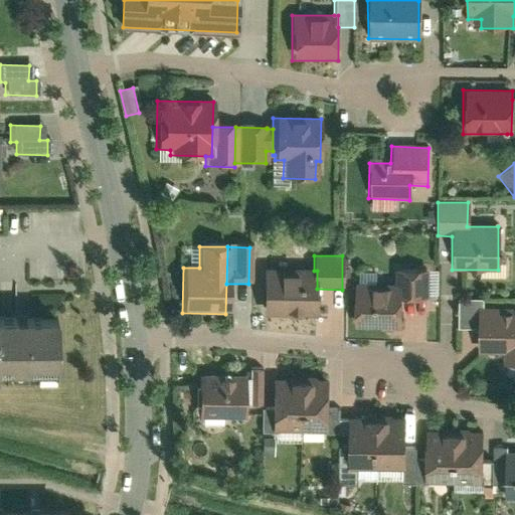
[(261,316),(316,317),(317,289),(317,271),(314,271),(262,271),(261,316)]
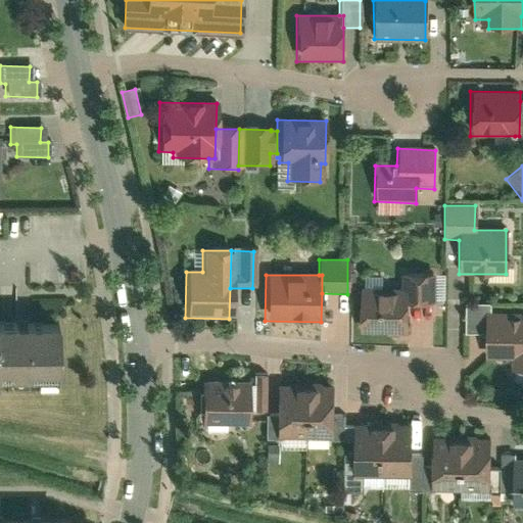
[(401,292),(401,304),(432,304),(432,275),(401,275),(401,292)]
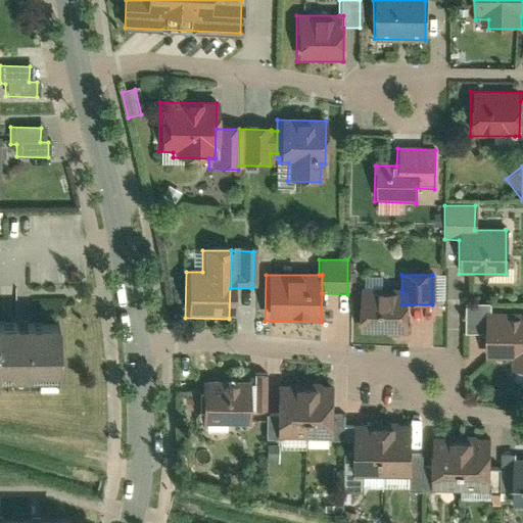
[(357,335),(401,335),(401,304),(401,292),(357,291),(357,335)]
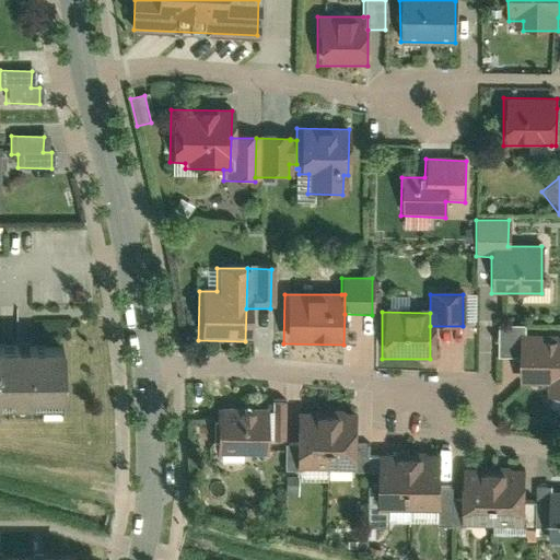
[(500,357),(522,357),(522,335),(527,335),(527,326),(501,326),(500,357)]
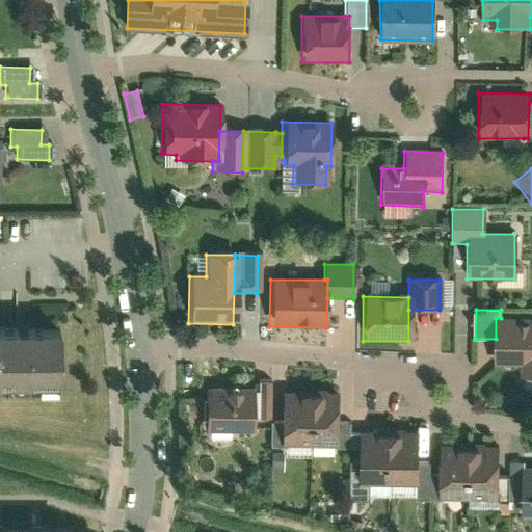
[(531,378),(531,318),(501,318),(496,318),(496,339),(496,366),(516,366),(516,378),(531,378)]
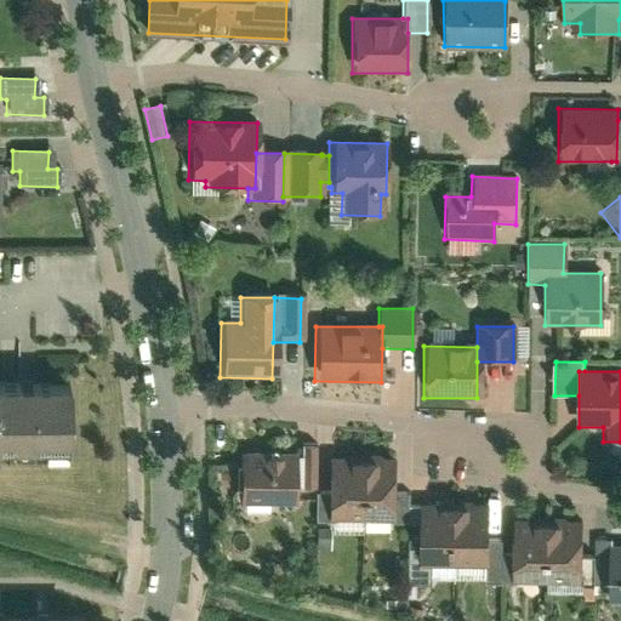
[(0,456),(69,454),(67,383),(0,386),(0,456)]
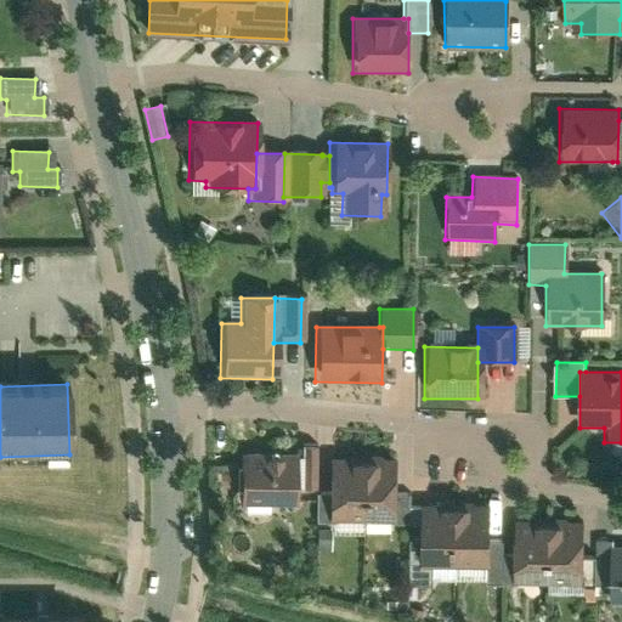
[(293,447),(244,446),(243,496),(292,497),(292,488),(293,458),(293,447)]
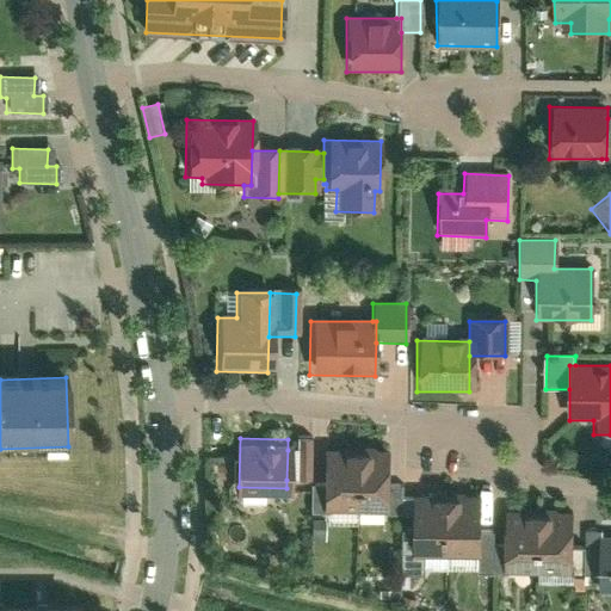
[(295,480),(295,466),(306,466),(307,439),(295,439),(295,450),(288,450),(287,480),(295,480)]
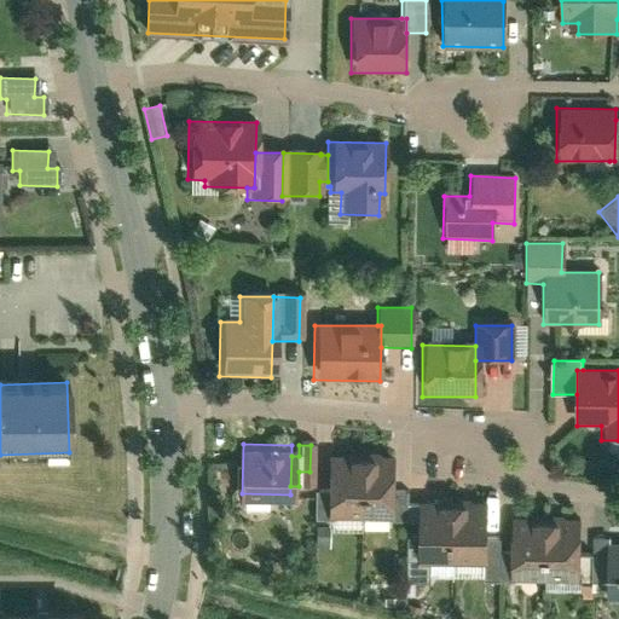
[(393,457),(325,457),(325,492),(325,516),(325,520),(392,521),(392,493),(393,457)]
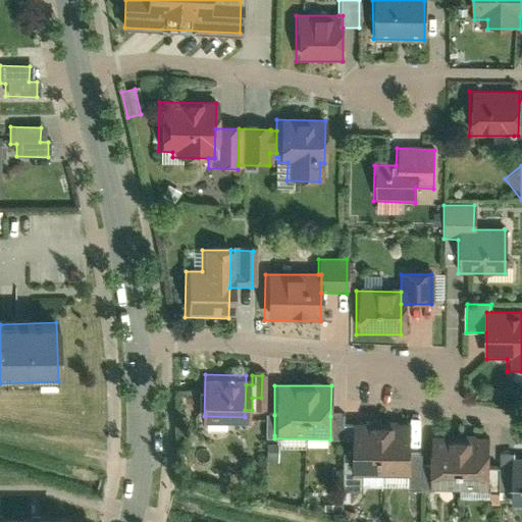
[(274,435),(274,415),(263,414),(263,435),(274,435)]
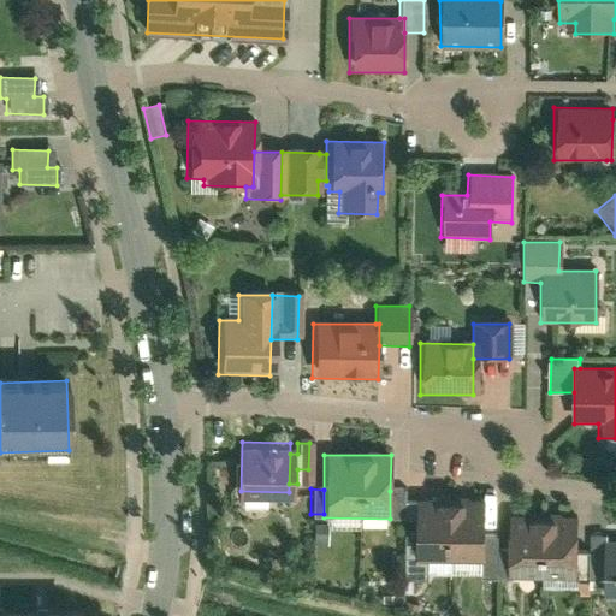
[(404,491),(390,491),(390,519),(404,519),(404,491)]
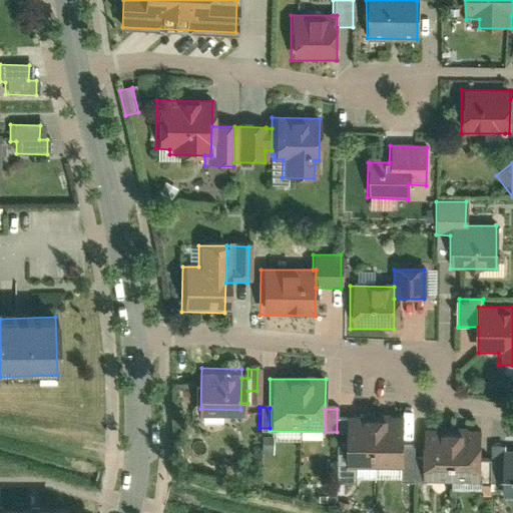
[(402,417),(347,416),(347,443),(347,467),(401,468),(402,448),(402,417)]
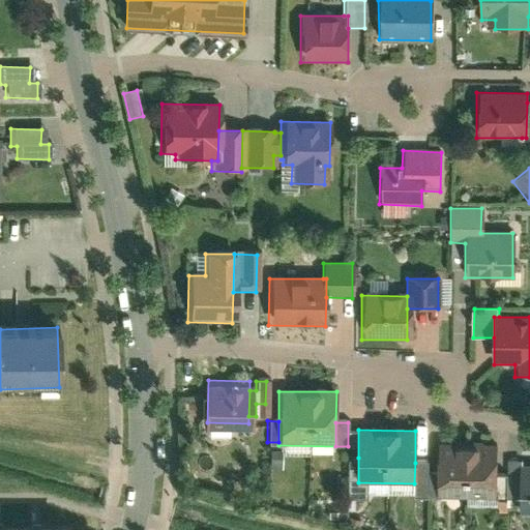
[(497,444),(437,443),(436,474),(436,498),(496,499),(496,474),(497,444)]
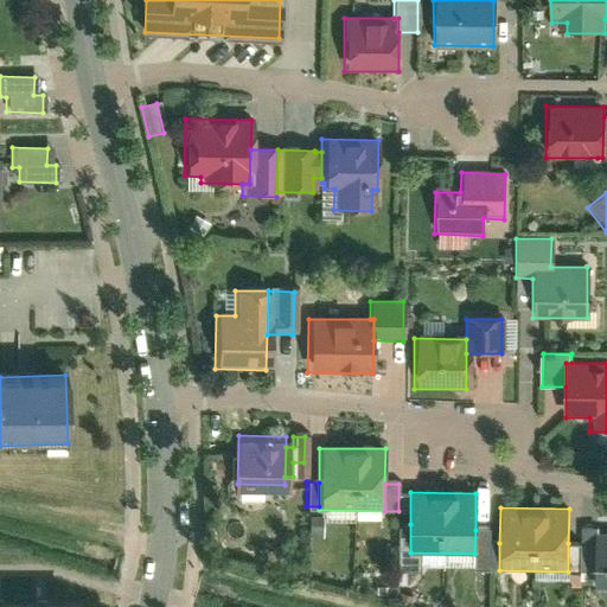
[(410,553),(410,524),(397,523),(397,553),(410,553)]
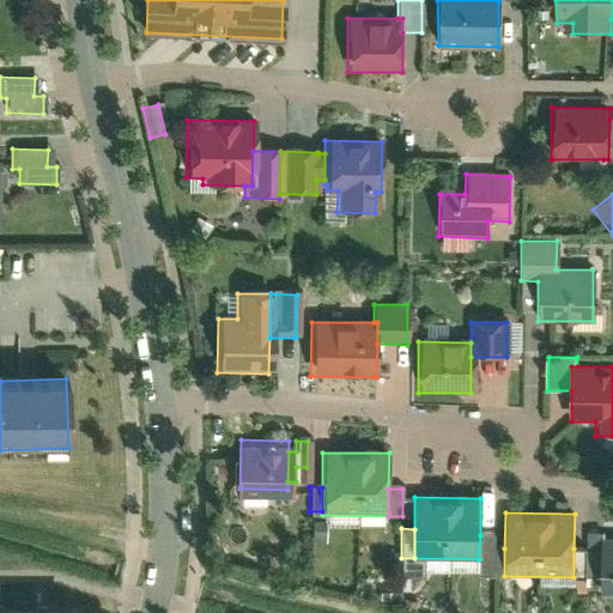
[(587,550),(587,558),(601,558),(601,538),(605,538),(605,533),(587,533),(587,550)]
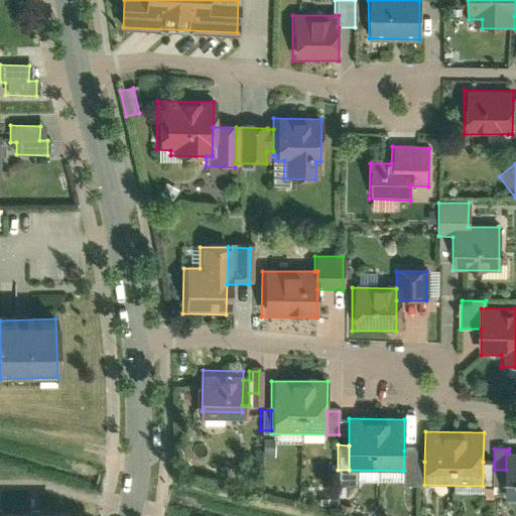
[(403,485),(415,485),(416,462),(416,450),(404,450),(403,471),(403,485)]
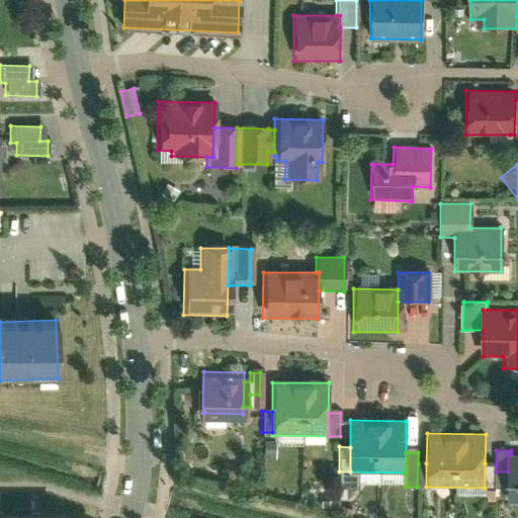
[(508,454),(508,471),(508,502),(517,502),(517,454),(511,454),(508,454)]
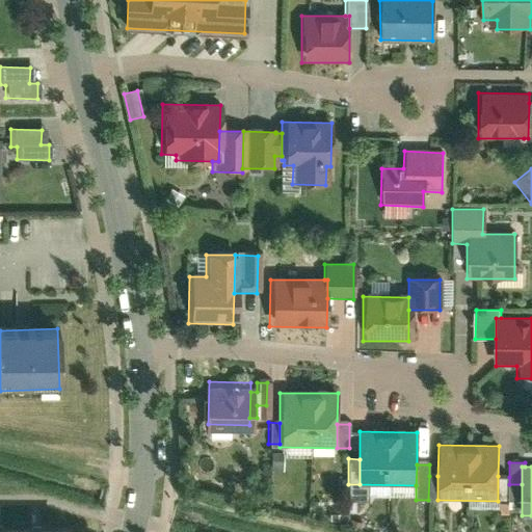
[(437,500),(437,476),(429,476),(428,500),(437,500)]
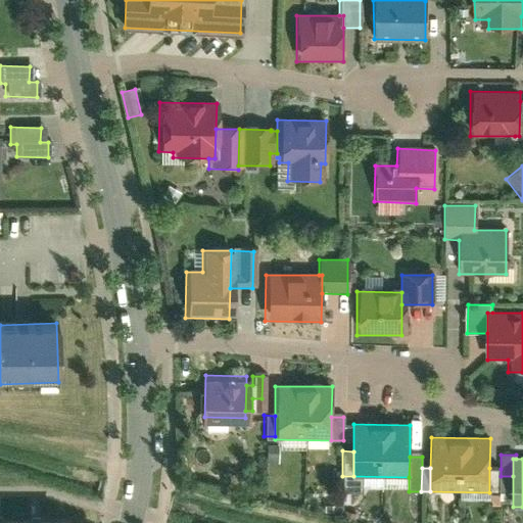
[(501,469),(489,468),(489,492),(500,492),(501,476),(501,469)]
